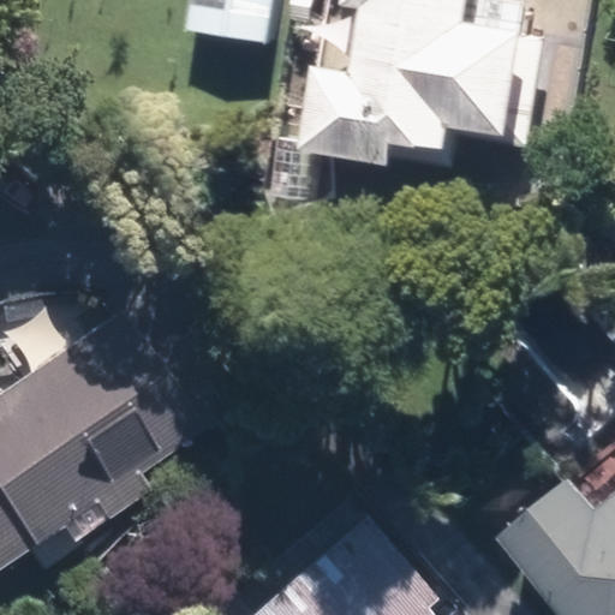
[(273,0),(192,0),(189,33),(269,41),(273,0)]
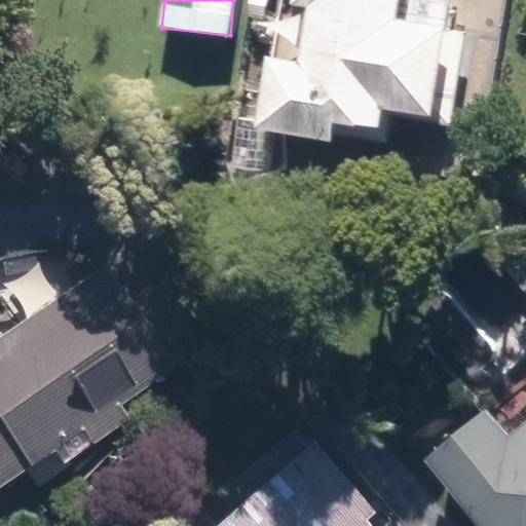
[(428,116),(444,22),(398,14),(399,0),(292,0),(284,57),(266,54),(255,127),(331,140),(334,120),(379,127),(382,108),(428,116)]
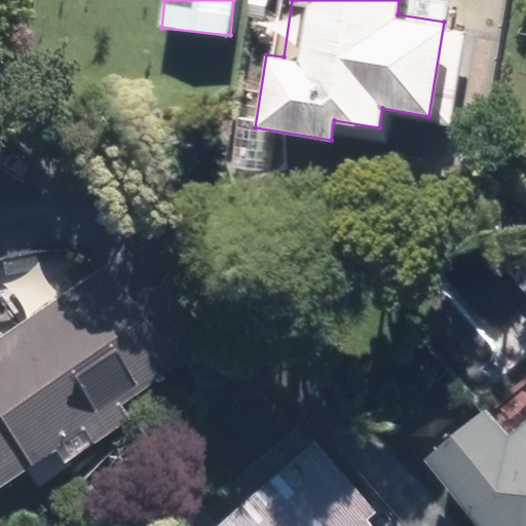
[(84,267),(0,325),(0,470),(152,365),(84,267)]
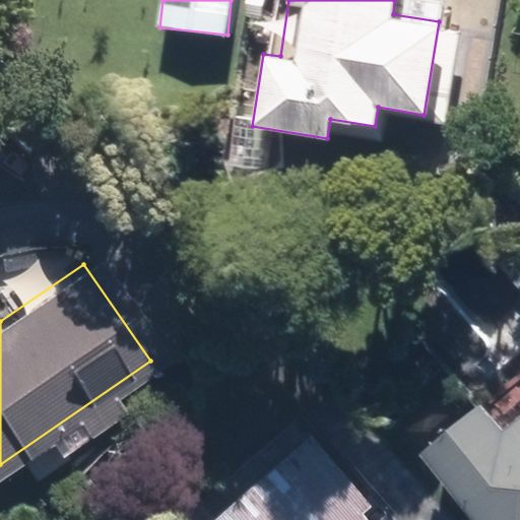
[(519,519),(519,411),(500,430),(479,405),(417,456),(470,519),(519,519)]
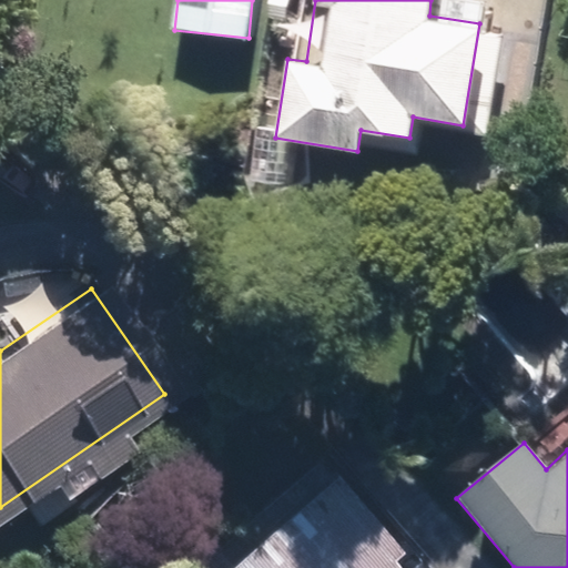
[(363,567),(355,558),(368,547),(311,477),(199,567),(363,567)]
